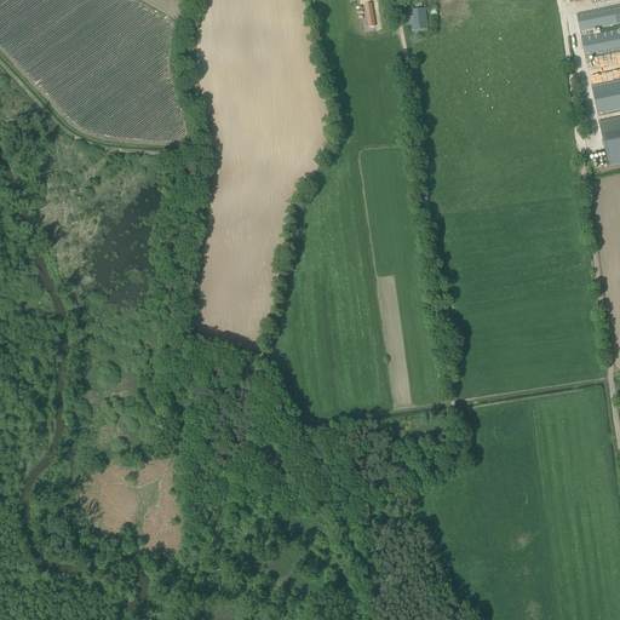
[(375,28),(372,5),(365,6),(368,28),(375,28)]
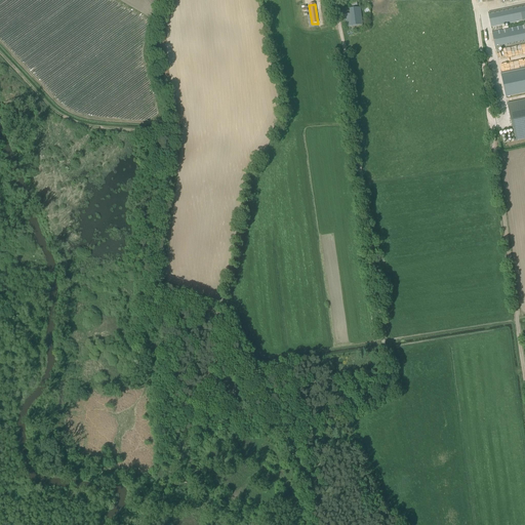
[(524,4),(488,12),(491,28),(524,21),(524,25),(492,33),(495,50),(524,43),(524,4)]
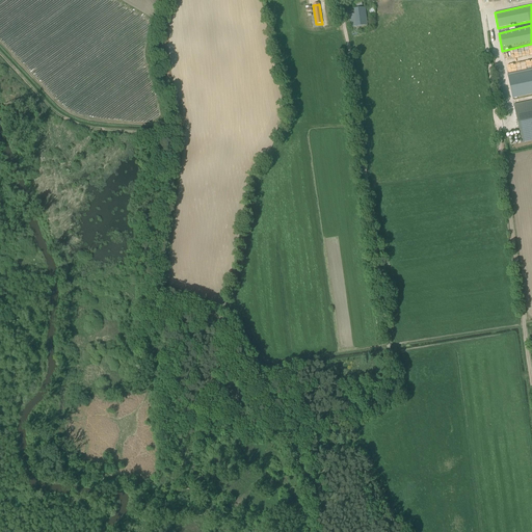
[(354,14),(349,15),(350,28),(368,26),(366,7),(354,8),(354,14)]
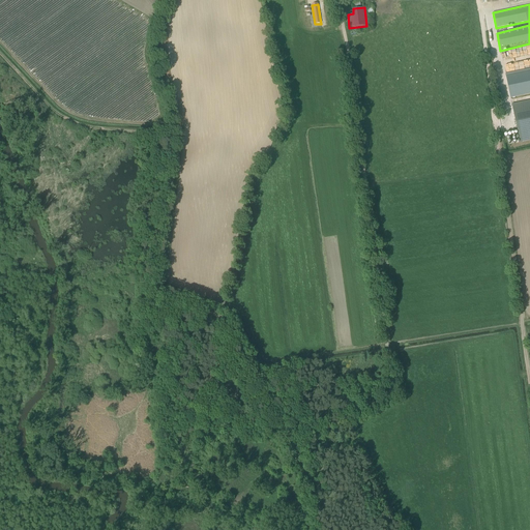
[(529,68),(505,74),(510,97),(529,93),(529,68)]
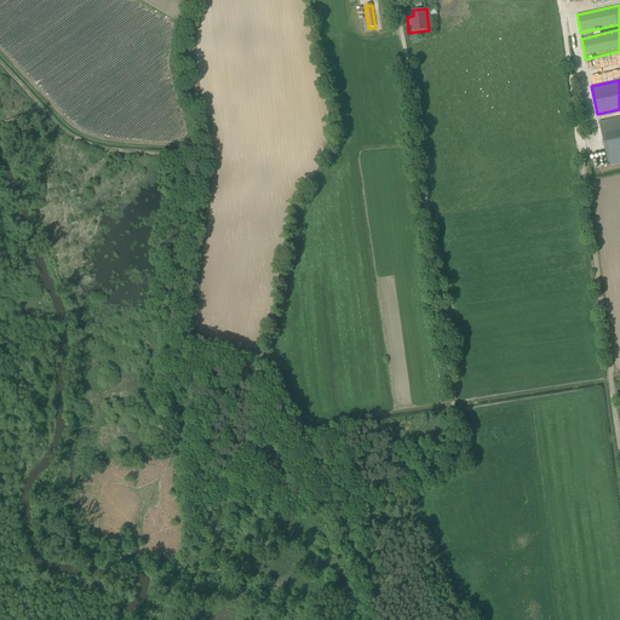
[(608,167),(619,164),(619,118),(598,122),(608,167)]
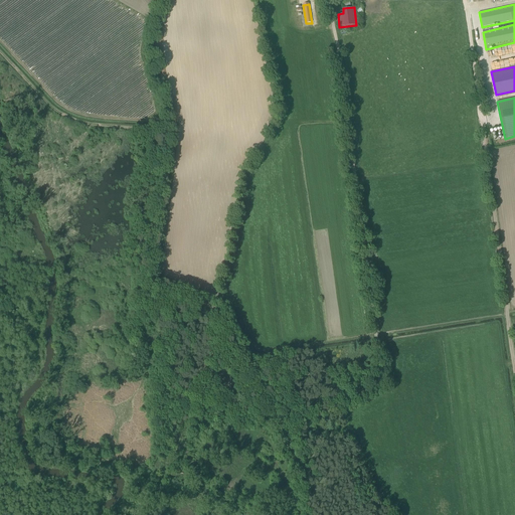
All buildings are outlined.
